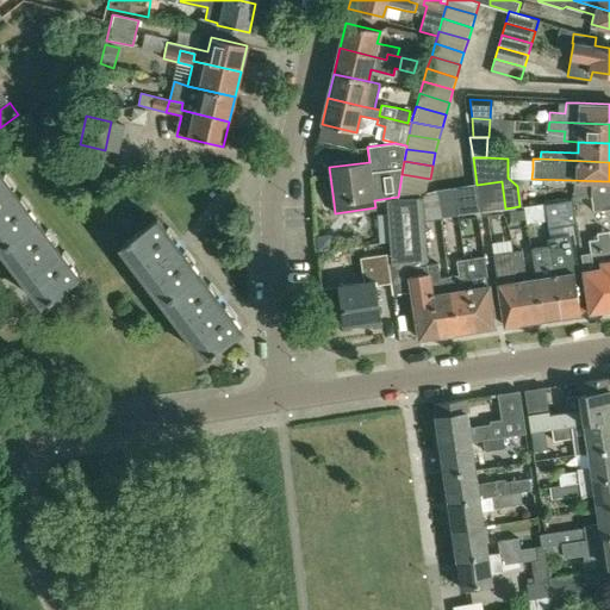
[(0,204),(17,192),(0,169),(0,204)]
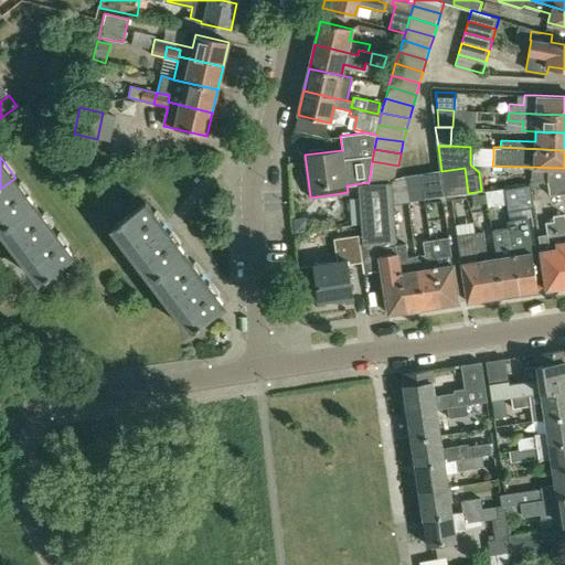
[(395,179),(398,166),(372,161),(370,182),(395,179)]
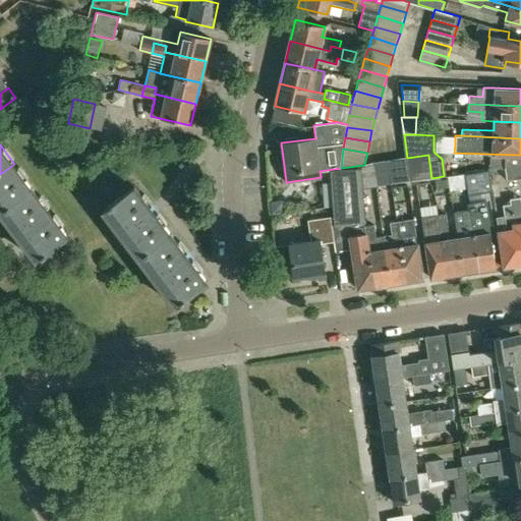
[(431,178),(428,155),(407,158),(411,180),(431,178)]
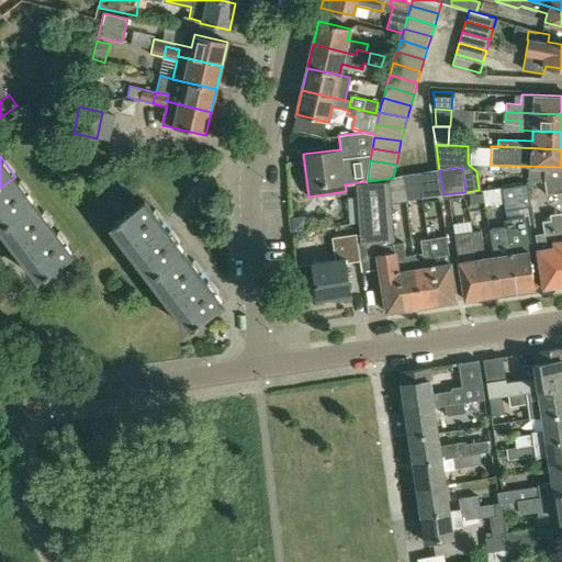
[(444,194),(439,170),(419,173),(424,198),(444,194)]
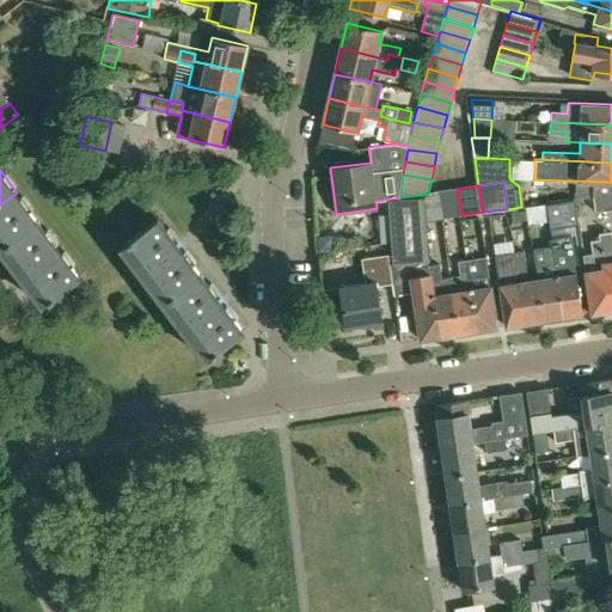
[(457,189),(438,193),(441,219),(461,215),(457,189)]
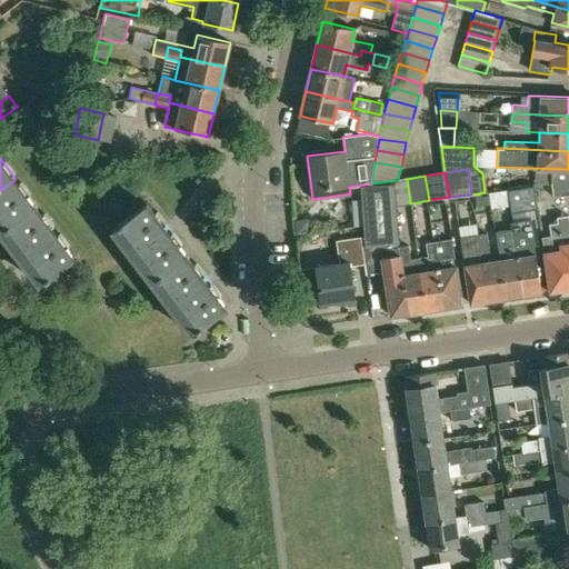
[(0,228),(2,231),(36,206),(16,179),(0,190),(0,228)]
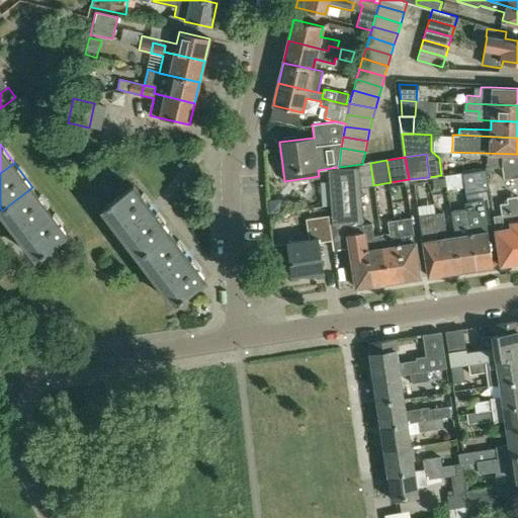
[(359,165),(359,167),(360,187),(373,185),(370,163),(359,165)]
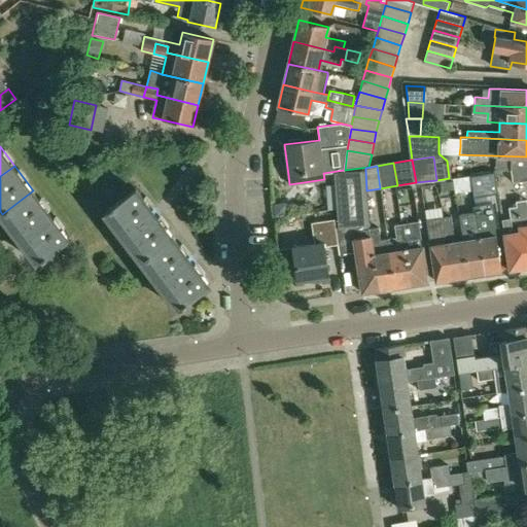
[(526,179),(526,166),(511,169),(513,181),(526,179)]
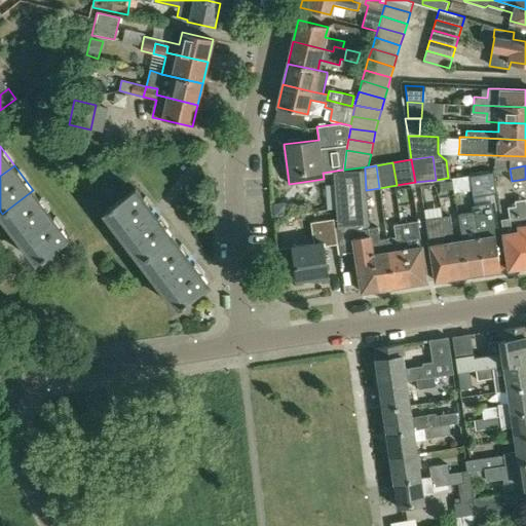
[(365,170),(333,172),(337,228),(369,226),(366,190),(365,170)]
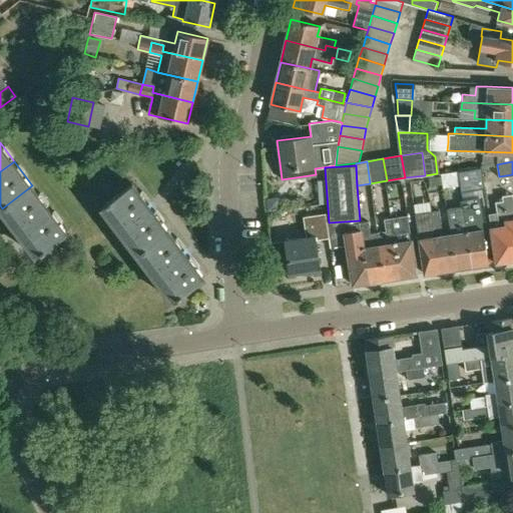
[(481,167),(458,170),(458,171),(460,185),(460,186),(461,191),(476,188),(485,187),(481,167)]
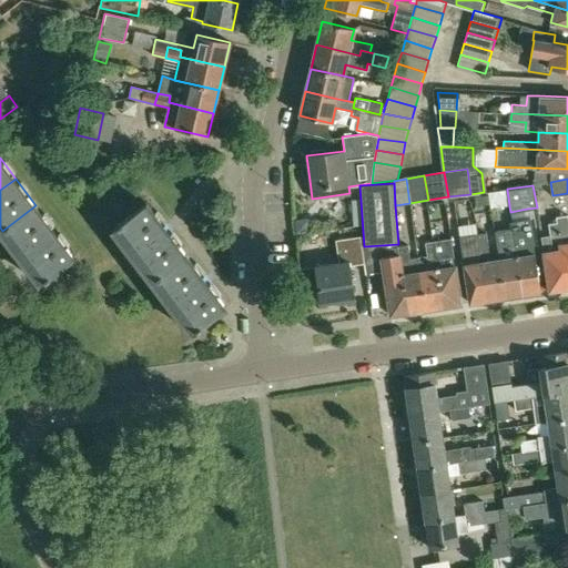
[(507,190),(507,189),(489,192),(492,210),(509,206),(509,205),(507,190)]
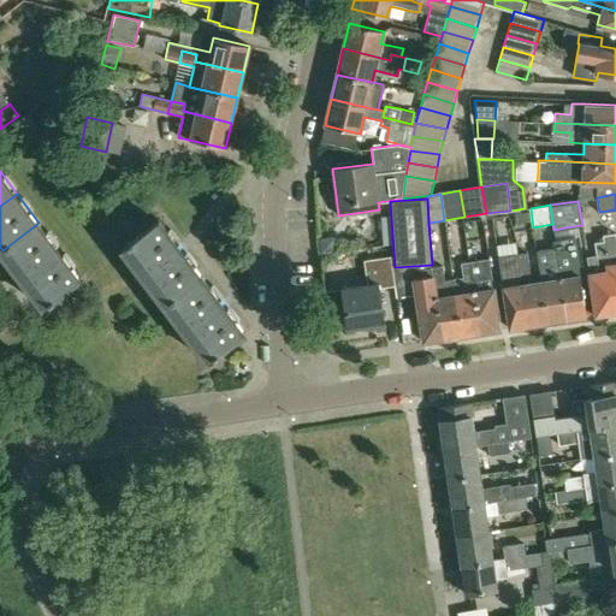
[(531,221),(529,212),(515,214),(516,223),(531,221)]
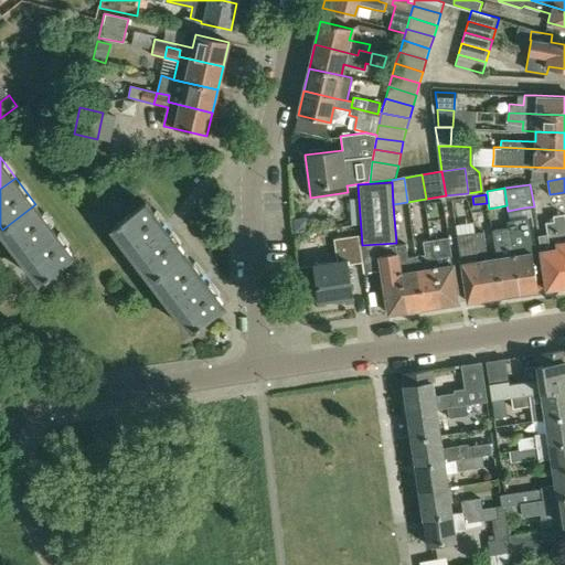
[(114,227),(134,255),(167,228),(147,202),(114,227)]
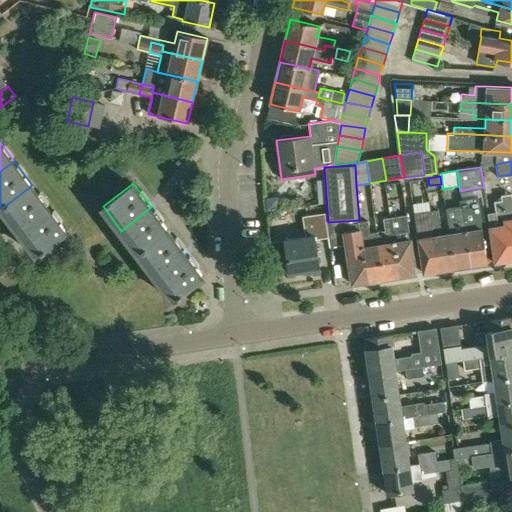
[(2,208),(19,231),(50,208),(32,185),(2,208)]
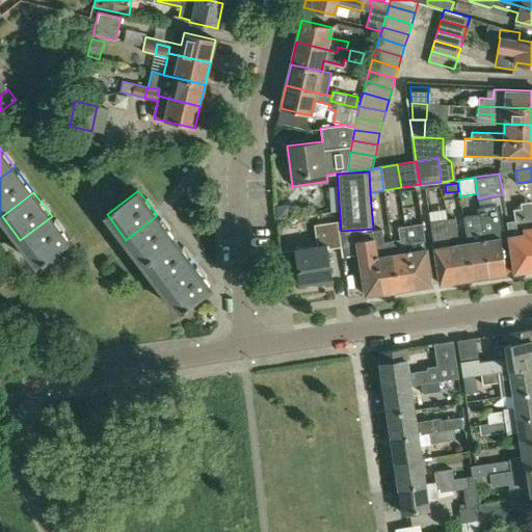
[(521,204),(522,208),(531,269),(531,268),(531,208),(531,202),(521,204)]
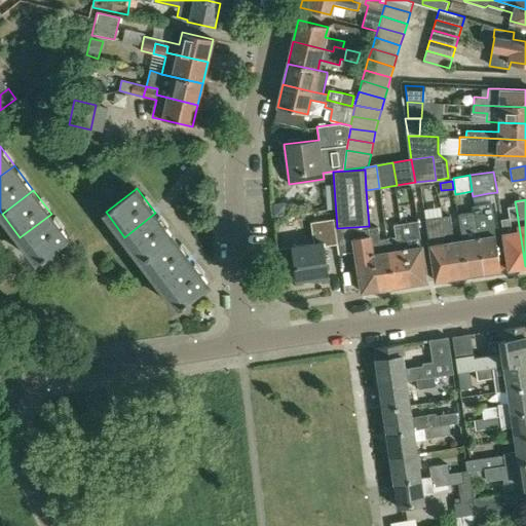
[(474,205),(475,212),(484,272),(500,270),(490,202),(474,205)]
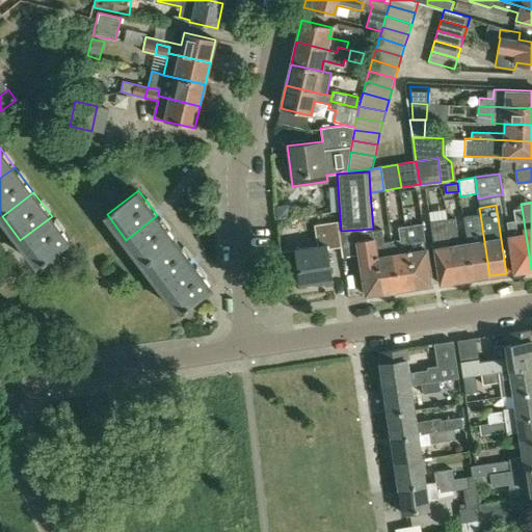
[(513,272),(531,269),(522,208),(513,209),(514,220),(506,222),(508,236),(513,272)]
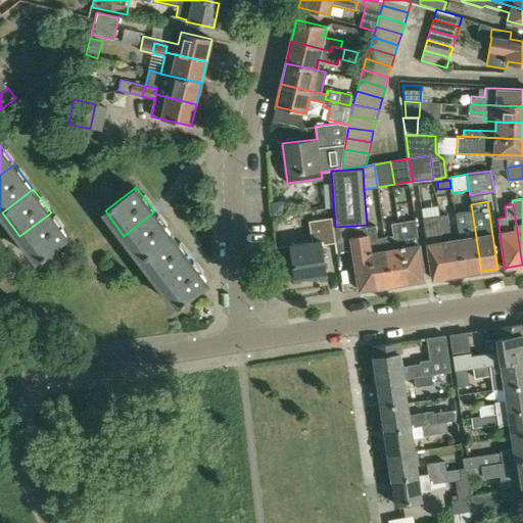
[(481,271),(472,210),(456,212),(460,237),(465,274),(481,271)]
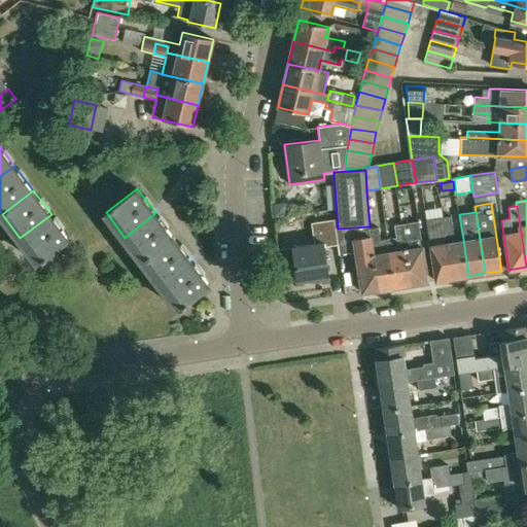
[(175,239),(155,213),(125,238),(143,262),(175,239)]
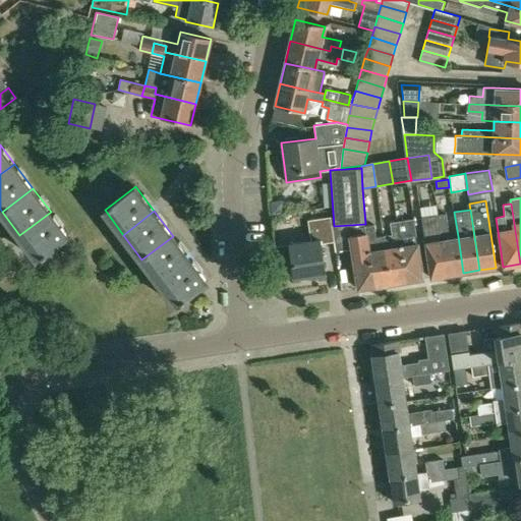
[(69,235),(51,212),(19,235),(38,259),(69,235)]
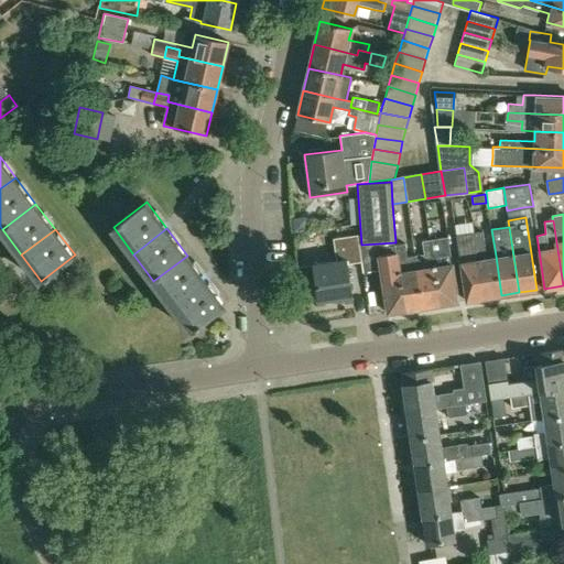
[(484,297),(501,295),(496,256),(486,258),(481,231),(474,232),(478,259),(484,297)]
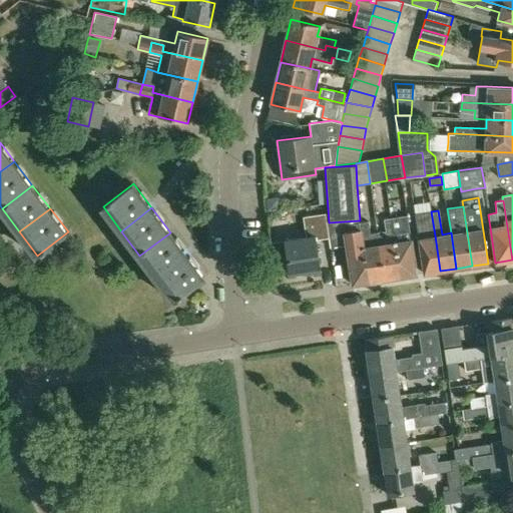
[(440,271),(435,235),(431,211),(415,213),(425,273),(440,271)]
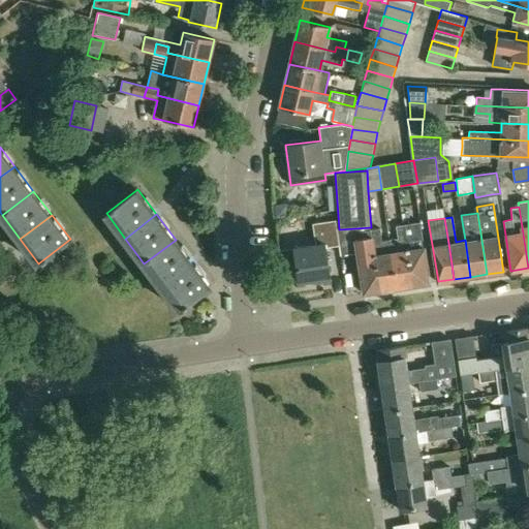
[(325,246),(339,244),(335,219),(312,222),(315,243),(292,247),(299,282),(331,277),(325,246)]
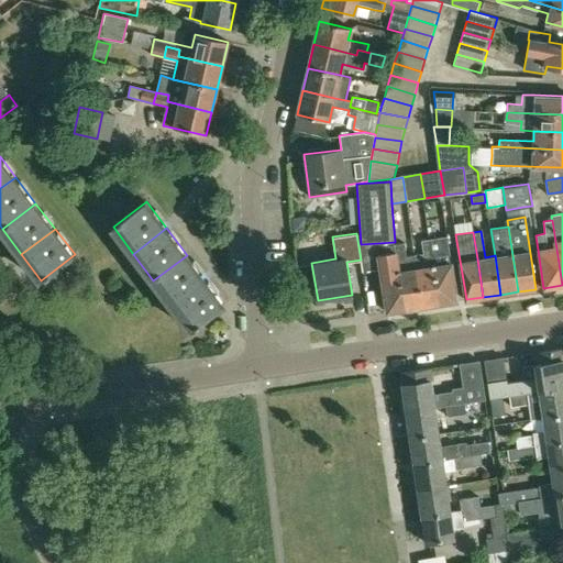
[(448,235),(430,238),(440,304),(457,301),(448,235)]
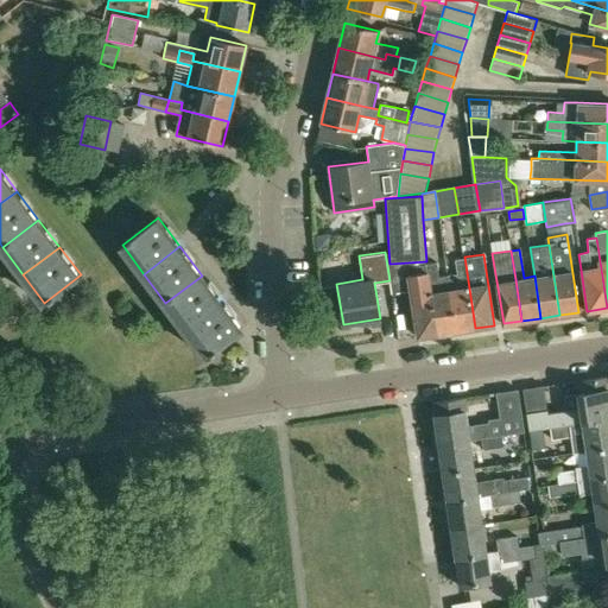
[(456,331),(475,328),(464,257),(455,259),(457,273),(448,274),(456,331)]
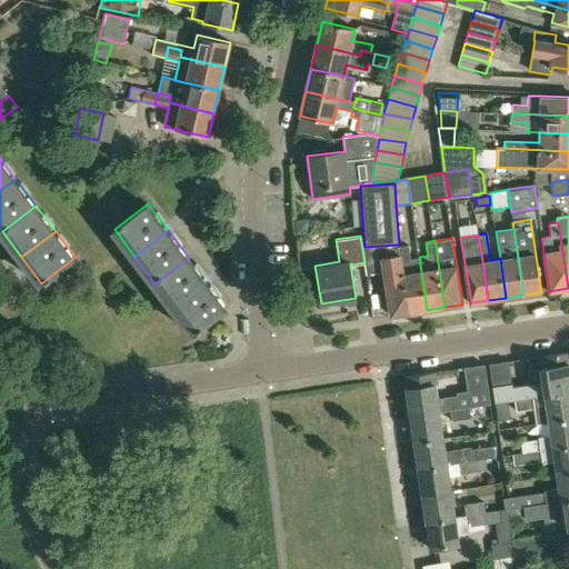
[(399,247),(400,255),(409,312),(427,310),(419,257),(409,259),(407,246),(399,247)]
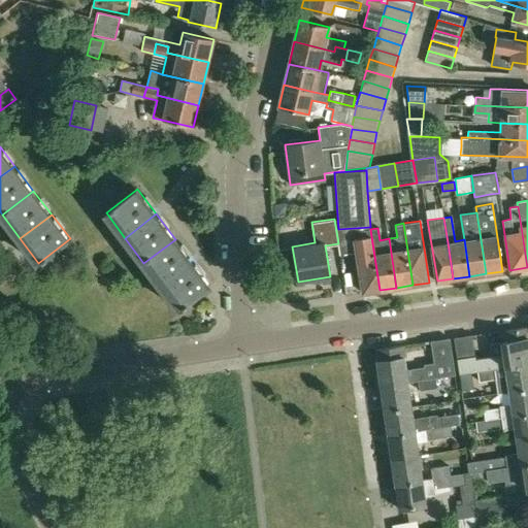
[(380,290),(371,236),(355,239),(363,293),(380,290)]
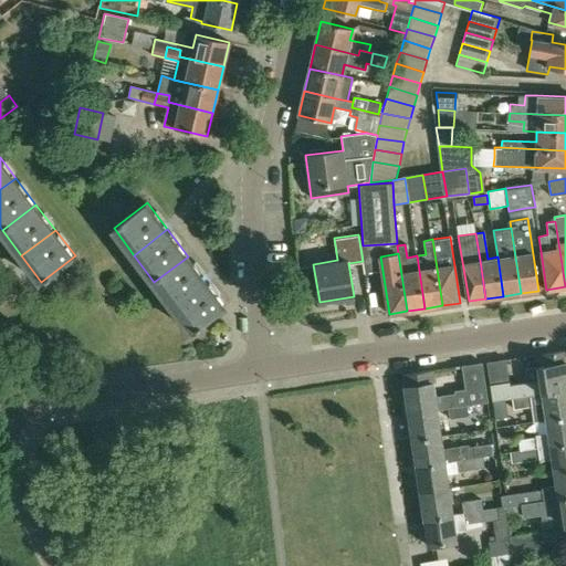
[(154,282),(174,307),(208,282),(188,257),(154,282)]
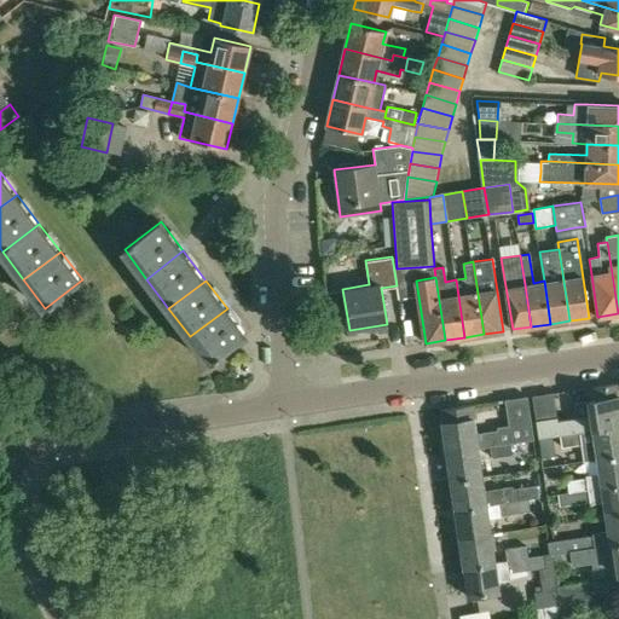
[(247,335),(227,308),(190,336),(209,363),(247,335)]
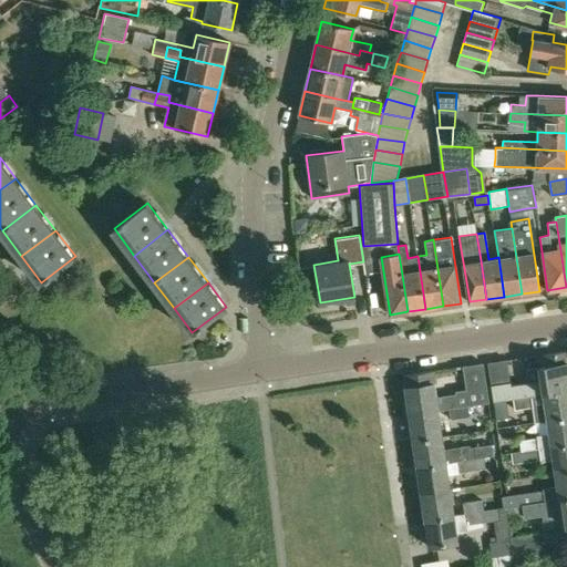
[(527,384),(517,387),(512,388),(509,374),(507,359),(487,362),(490,377),(494,402),(513,400),(518,399),(566,391),(566,358),(566,352),(543,356),(544,368),(539,369),(542,383),(527,384)]
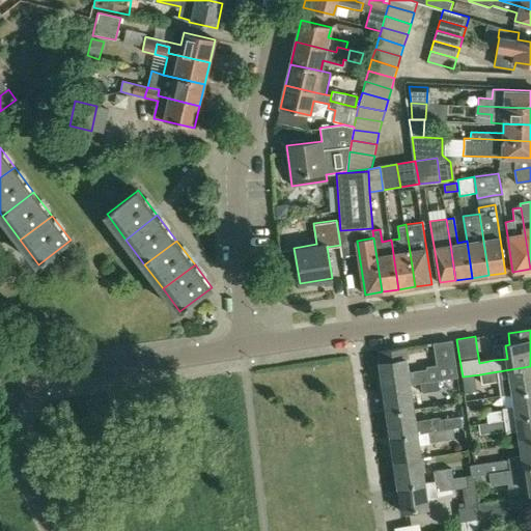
[(380,364),(384,389),(411,385),(420,383),(438,381),(448,379),(459,378),(453,339),(435,342),(438,366),(409,370),(406,346),(379,351),(381,362),(380,362),(380,364)]
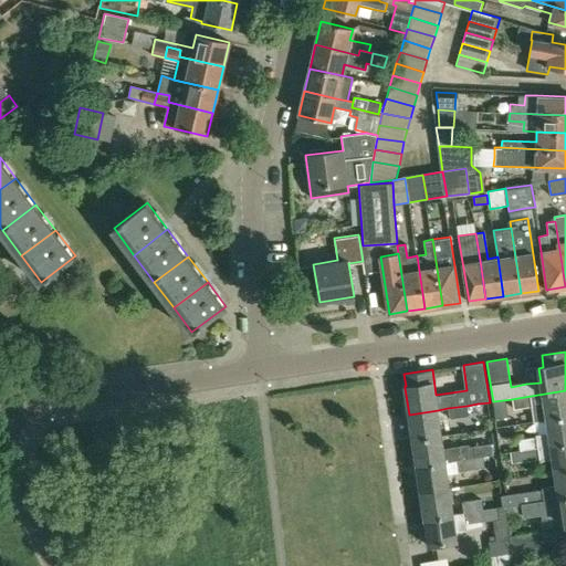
[(565,417),(565,390),(517,398),(512,399),(514,410),(525,408),(532,408),(534,422),(546,420),(565,417)]
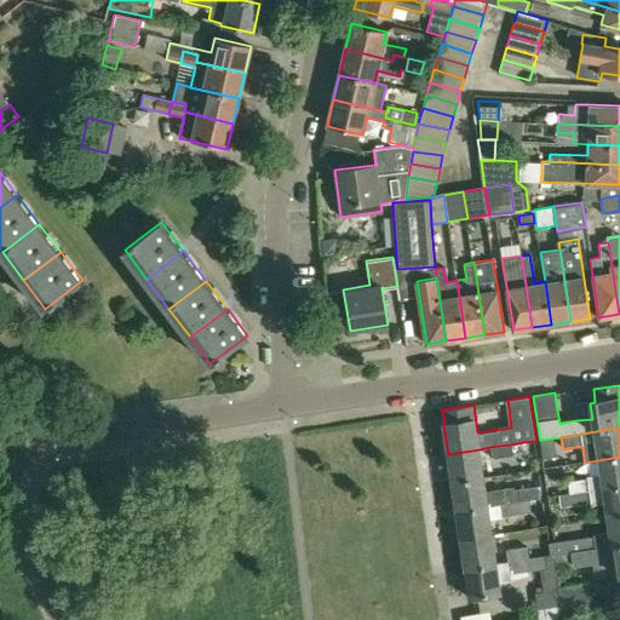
[(512,452),(511,445),(491,447),(492,460),(512,457),(512,452)]
